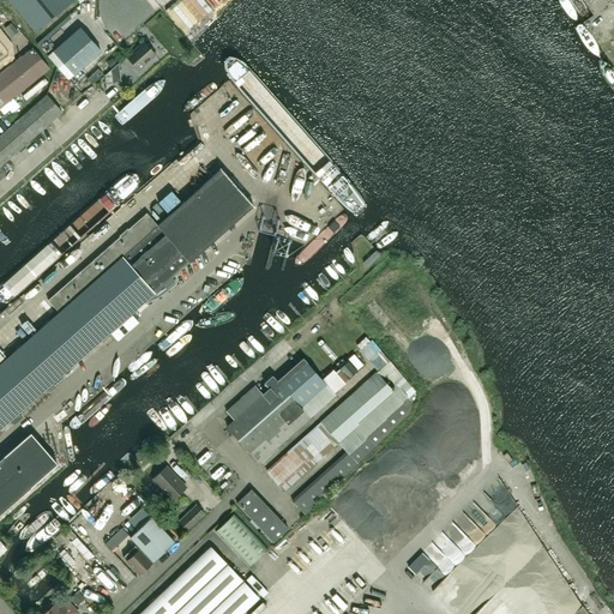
[(8,0),(35,31),(73,0),(8,0)]
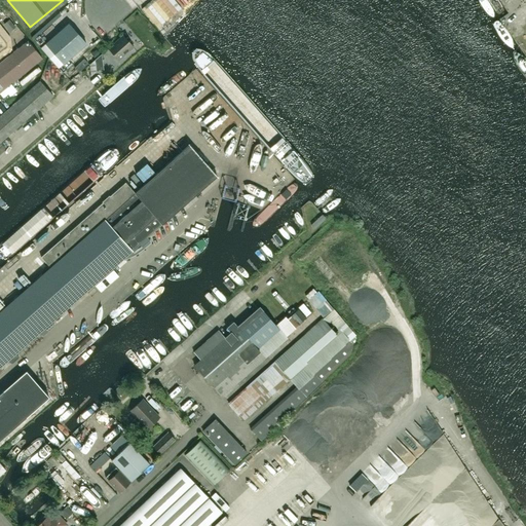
[(69,24),(45,43),(64,65),(86,44),(69,24)]
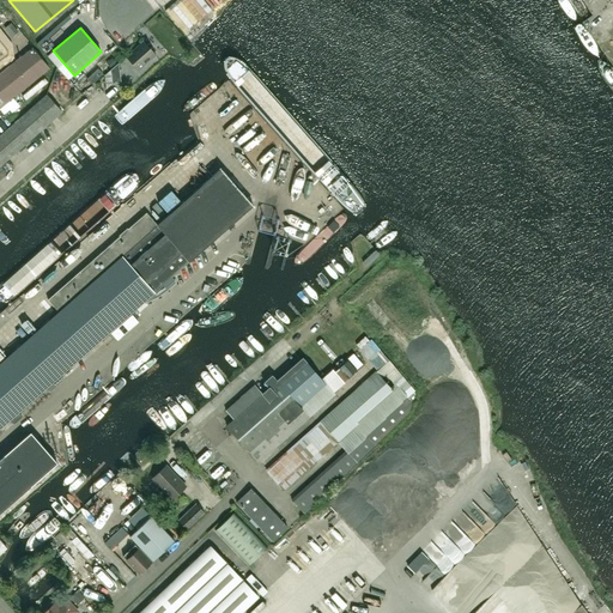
[(11,44),(0,29),(0,67),(13,58),(11,44)]
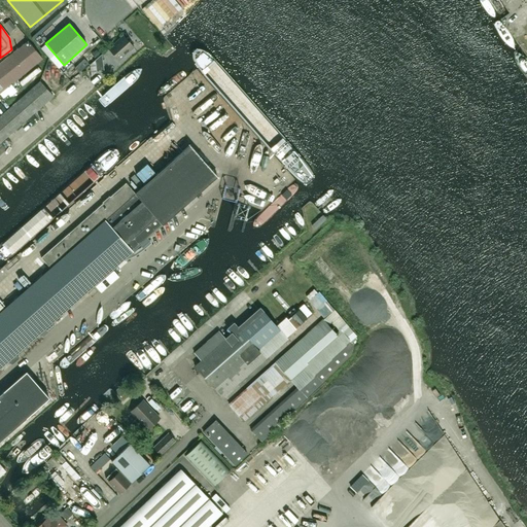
[(124,35),(108,49),(118,61),(134,47),(124,35)]
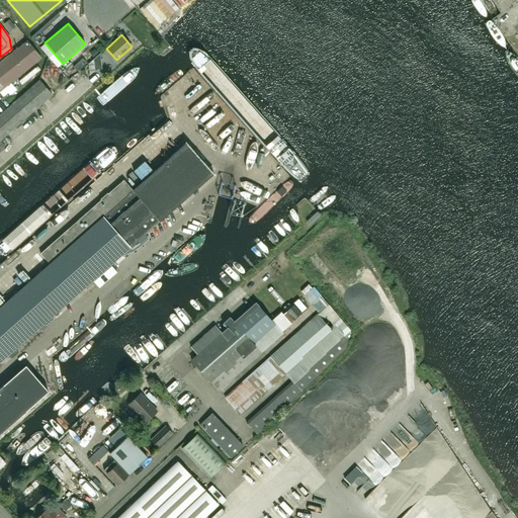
[(0,62),(0,91),(10,83),(41,58),(27,40),(0,62)]
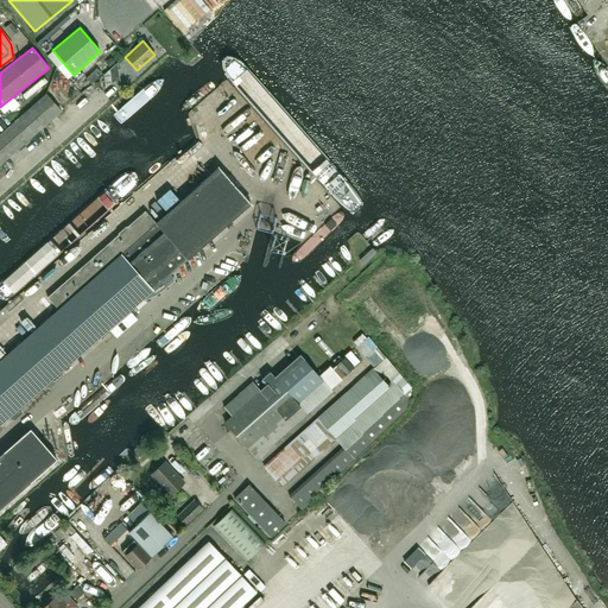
[(106,62),(109,67),(115,62),(112,57),(106,62)]
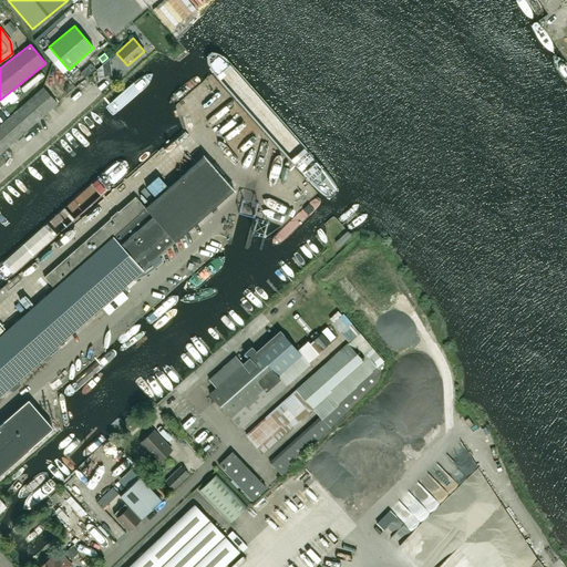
[(112,76),(110,58),(96,70),(99,82),(104,76),(112,76)]
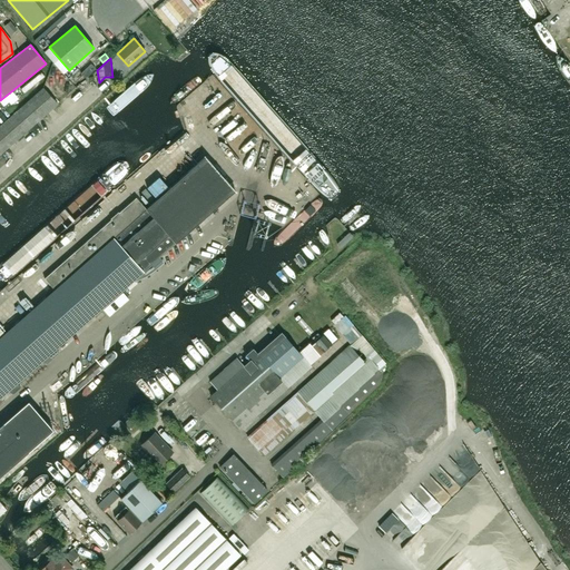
[(40,76),(21,92),(25,96),(43,79),(40,76)]
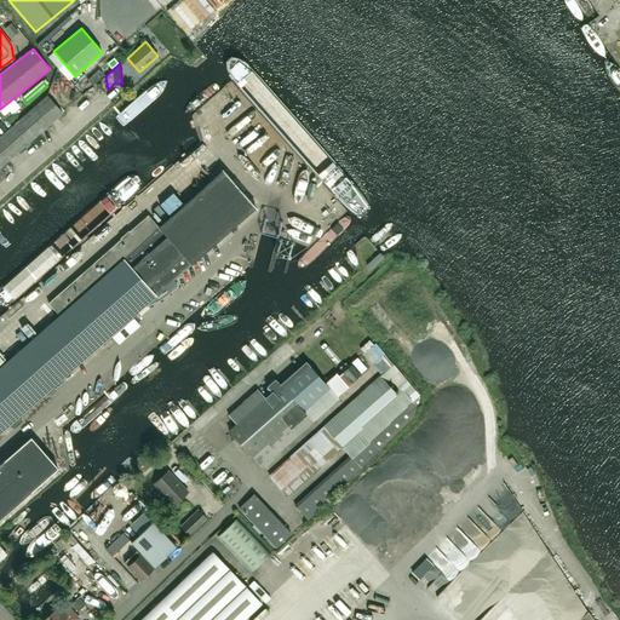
[(63,113),(47,96),(19,120),(35,137),(63,113)]
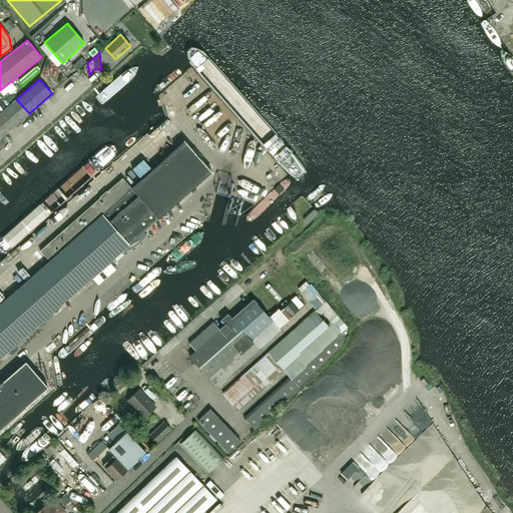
[(29,113),(16,99),(3,111),(15,125),(29,113)]
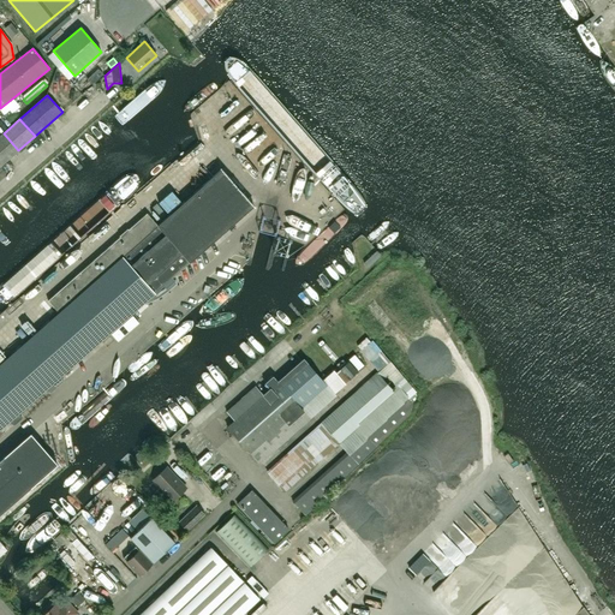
[(18,150),(4,133),(0,136),(0,162),(3,165),(18,150)]
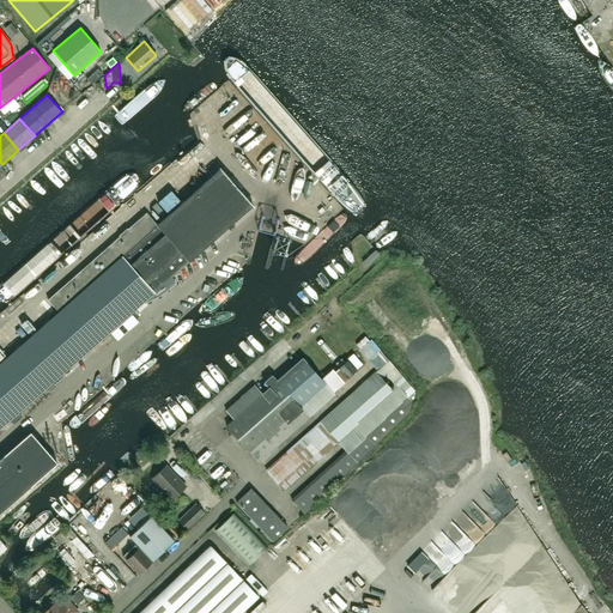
[(254,137),(249,141),(261,153),(266,149),(254,137)]
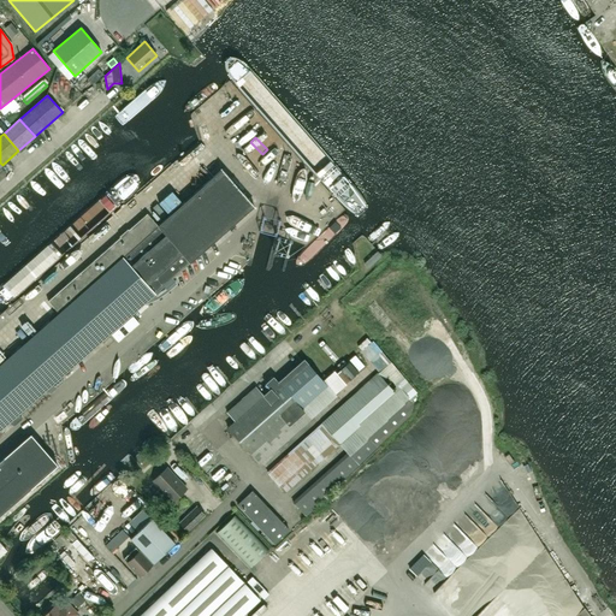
[(187,232),(238,188),(221,170),(171,215),(187,232)]
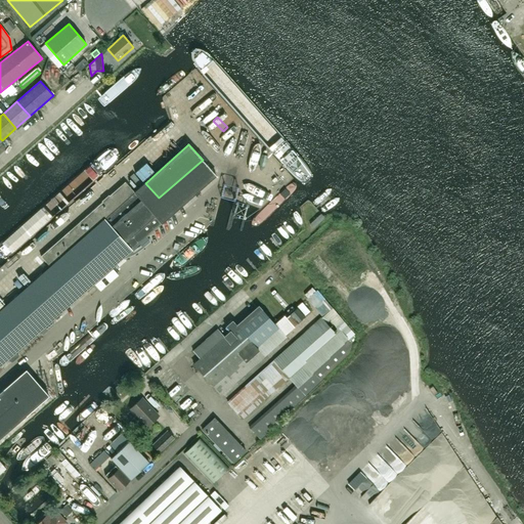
[(134,192),(162,223),(216,176),(203,160),(159,198),(145,183),(134,192)]
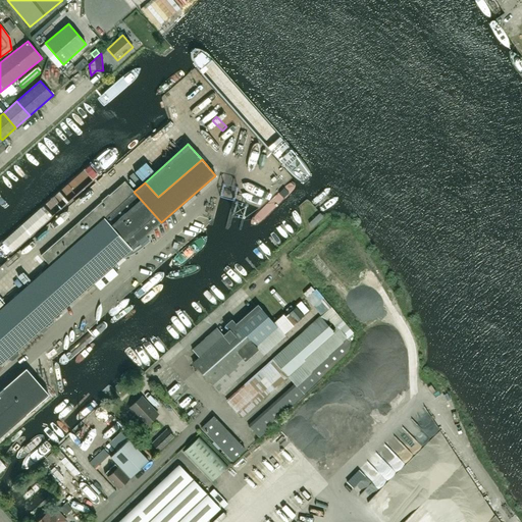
[(104,218),(132,249),(161,222),(134,192),(124,181),(41,256),(50,266),(79,242),(104,218)]
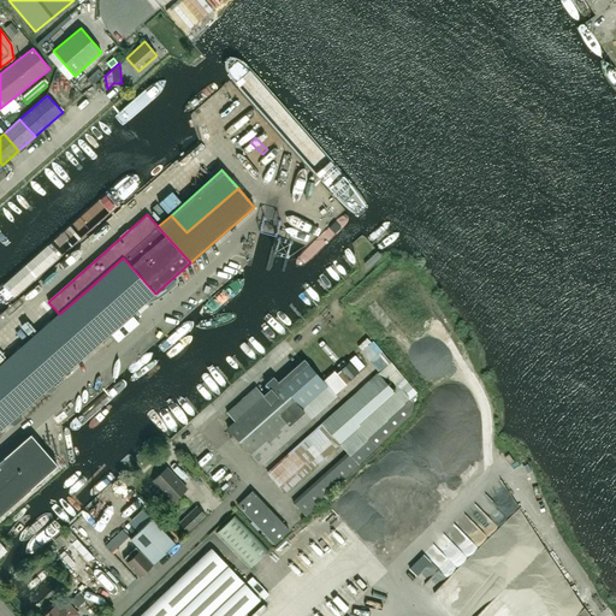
[(93,285),(125,320),(155,294),(123,258),(93,285)]
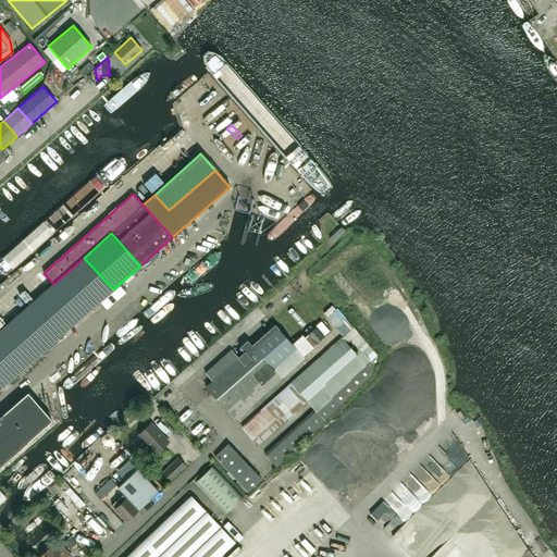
[(25,309),(54,341),(113,289),(84,258),(53,284),(25,309)]
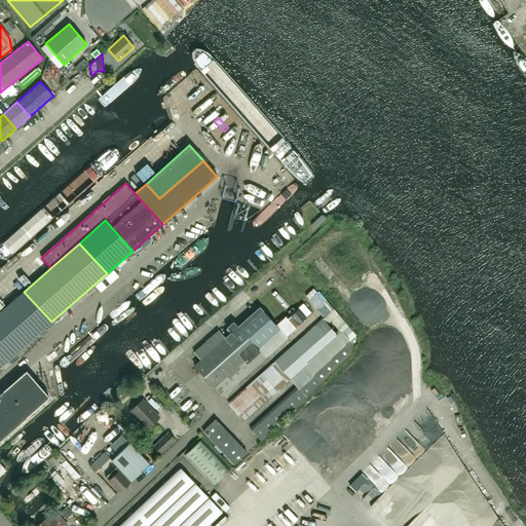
[(275,274),(282,266),(278,264),(272,271),(275,274)]
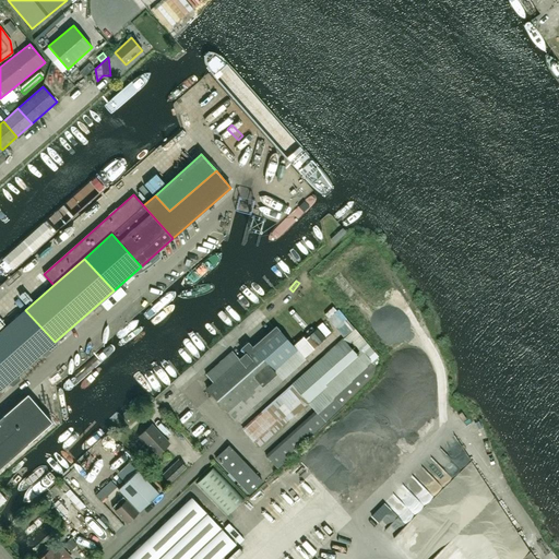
[(344,337),(342,340),(341,339),(292,383),(294,384),(242,429),(250,437),(258,447),(268,437),(308,402),(317,413),(289,437),(268,458),(275,466),(308,437),(325,421),(373,375),(375,367),(373,367),(377,364),(378,356),(360,334),(354,326),(339,309),(336,311),(333,307),(324,313),(329,318),(328,319),(344,337)]
